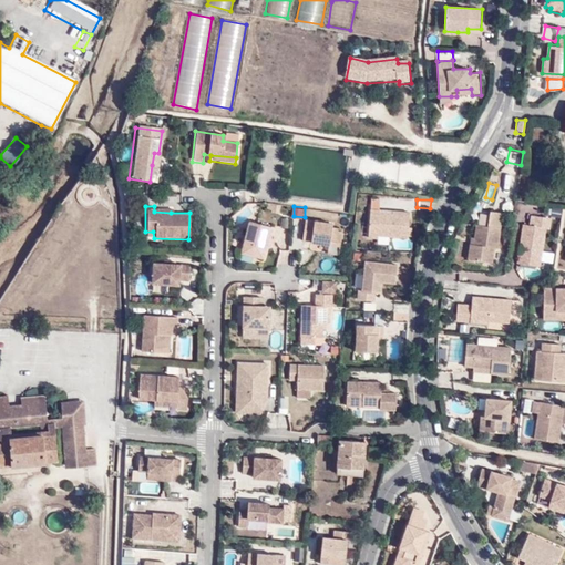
[(368,206),(366,236),(377,237),(377,235),(406,237),(407,208),(368,206)]
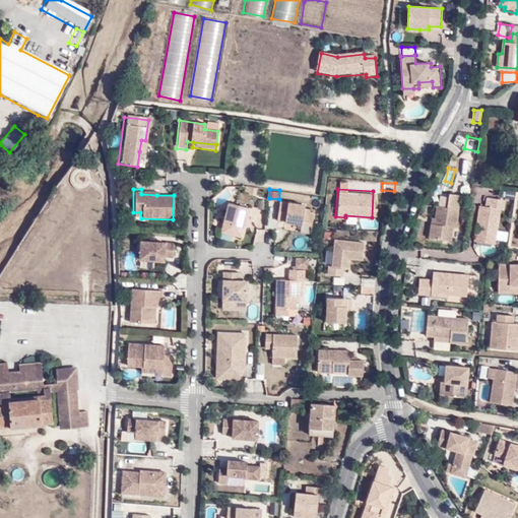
[(437,205),(436,216),(435,224),(431,223),(429,236),(454,239),(455,227),(459,227),(464,195),(450,193),(448,206),(437,205)]
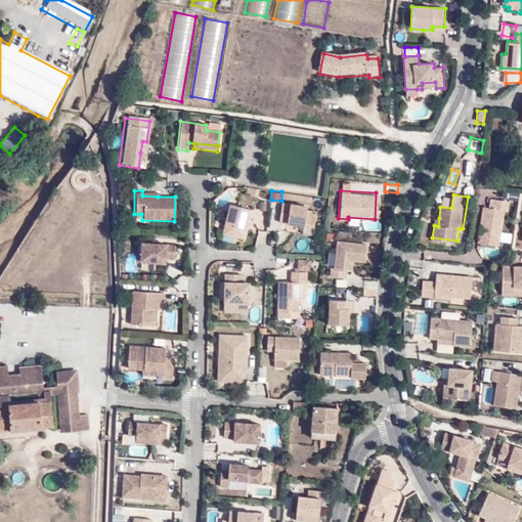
[(479,240),(502,244),(507,212),(510,213),(512,201),(492,198),(490,207),(483,207),(479,240)]
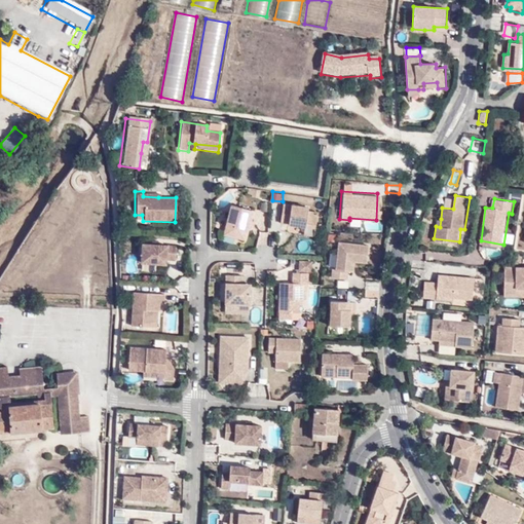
[(311,228),(313,212),(309,211),(309,208),(282,204),(277,224),(311,228)]
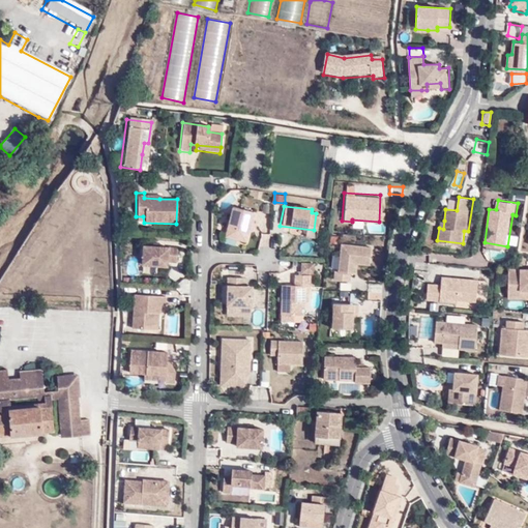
[(223,237),(246,243),(250,231),(252,233),(258,214),(232,207),(223,237)]
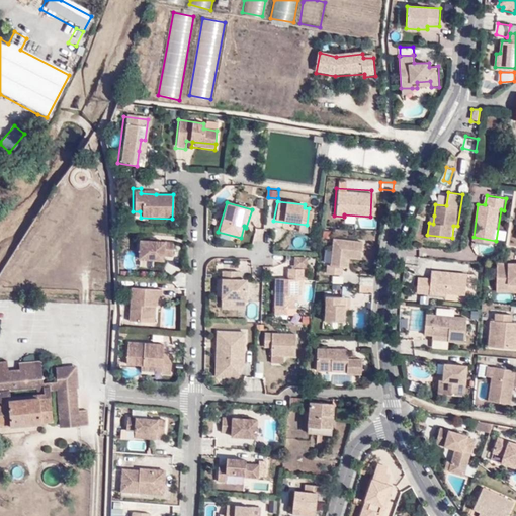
[(163,256),(171,256),(172,239),(137,237),(135,257),(163,260),(163,256)]
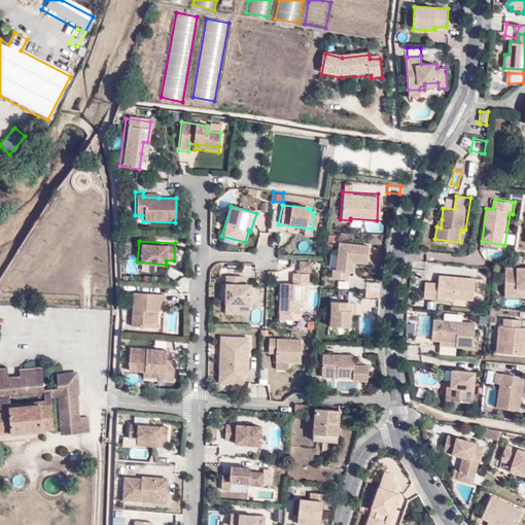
[(356,261),(368,264),(370,246),(338,244),(336,269),(330,269),(330,278),(347,280),(348,273),(355,273),(356,261)]
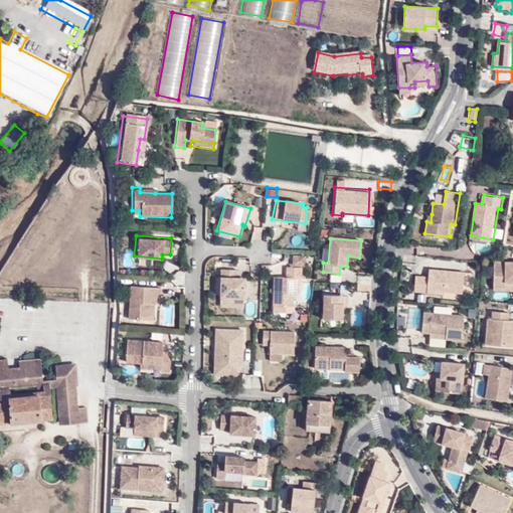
[(307,265),(307,253),(293,253),(293,265),(307,265)]
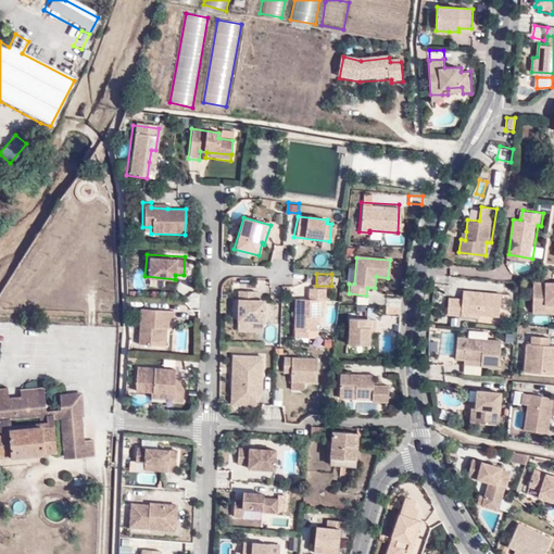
[(553,279),(533,279),(532,311),(553,311),(553,279)]
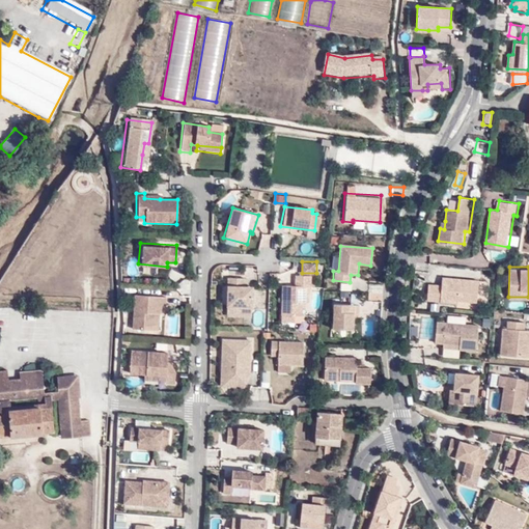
[(309,274),(291,274),(291,284),(280,283),(278,321),(293,321),(293,314),(299,314),(300,306),(303,306),(303,300),(305,300),(306,287),(308,287),(309,274)]
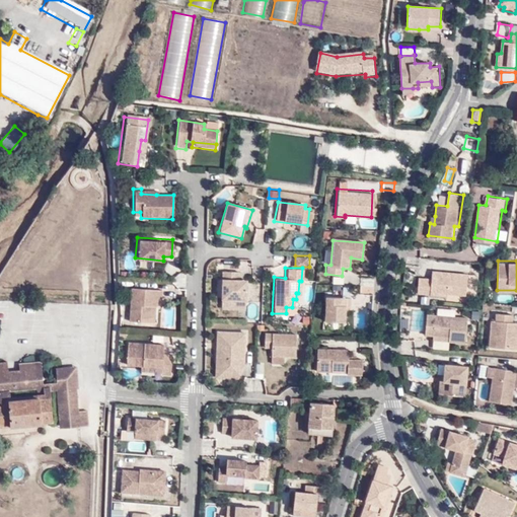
[(421,276),(420,289),(468,293),(469,273),(434,270),(433,276),(421,276)]
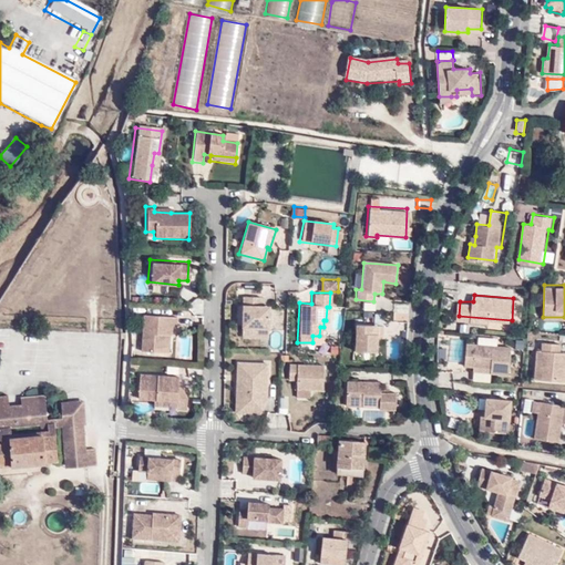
[(242,297),(242,327),(270,327),(270,304),(263,304),(263,298),(242,297)]
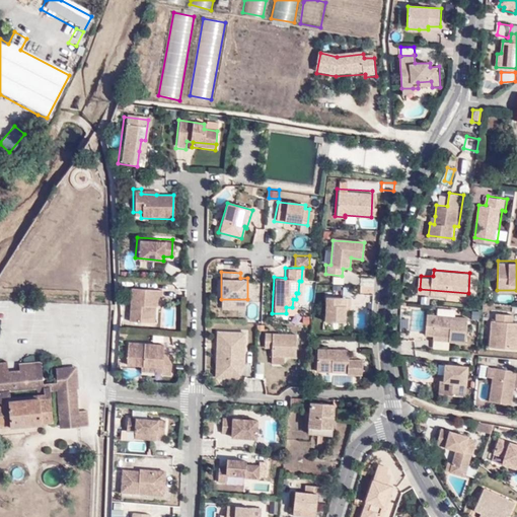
[(132,298),(131,318),(136,319),(152,320),(153,306),(161,306),(161,298),(167,298),(167,288),(132,286),(132,298)]
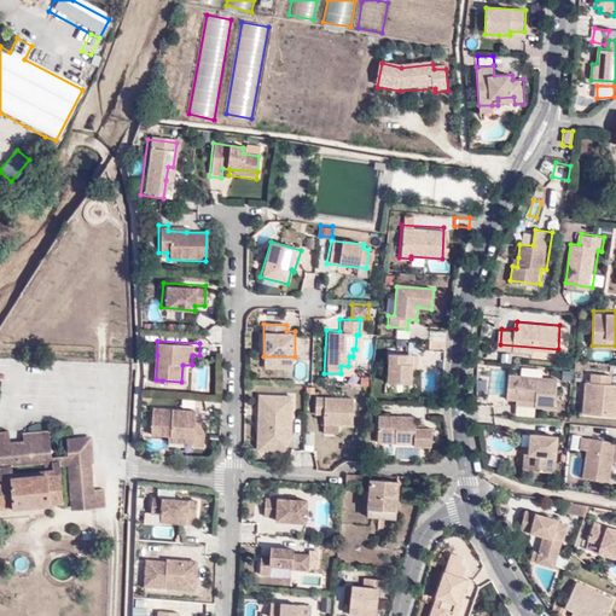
[(406,352),(384,352),(383,379),(408,381),(410,361),(414,361),(414,352),(406,352)]
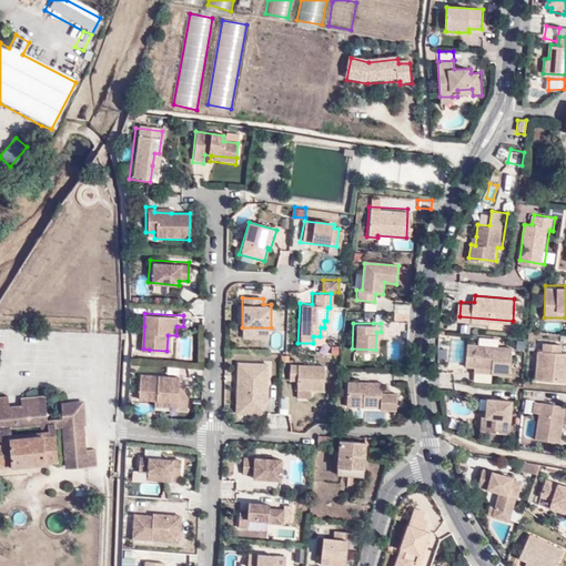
[(462,332),(471,333),(472,324),(463,323),(462,332)]
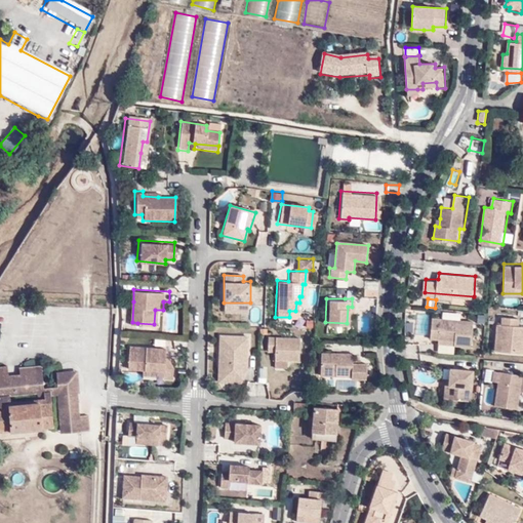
[(158,325),(163,310),(155,310),(154,324),(158,325)]
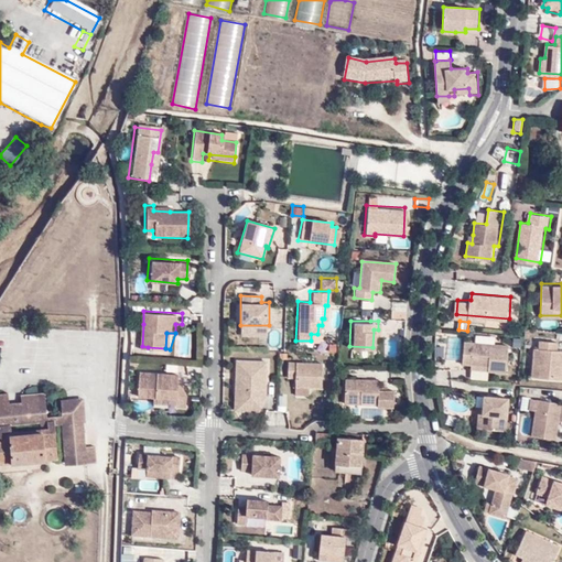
[(561,364),(557,364),(558,349),(558,339),(541,337),(540,346),(536,346),(532,376),(561,378),(561,364)]
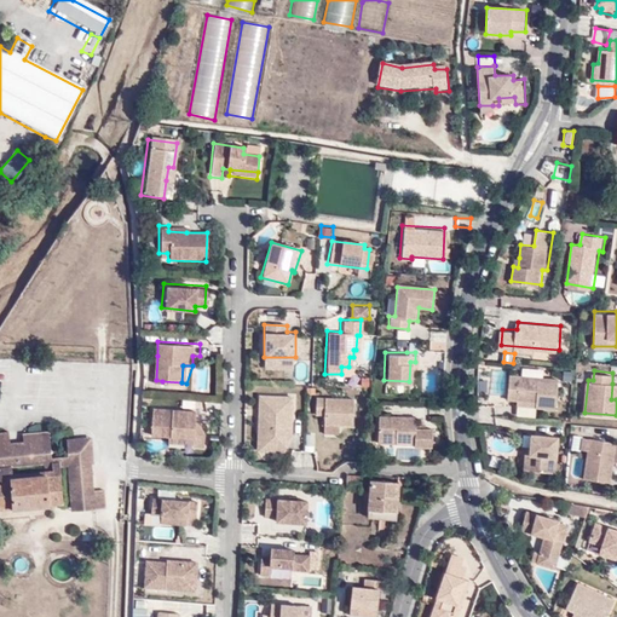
[(538,401),(538,408),(557,409),(559,378),(511,373),(508,397),(518,398),(538,401)]
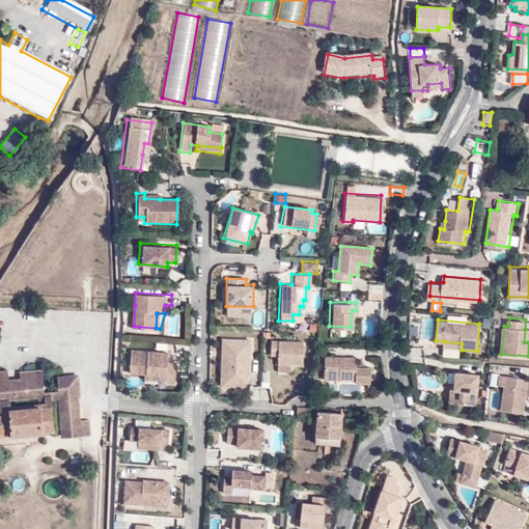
[(134,326),(128,326),(128,337),(138,337),(138,338),(139,327),(134,326)]
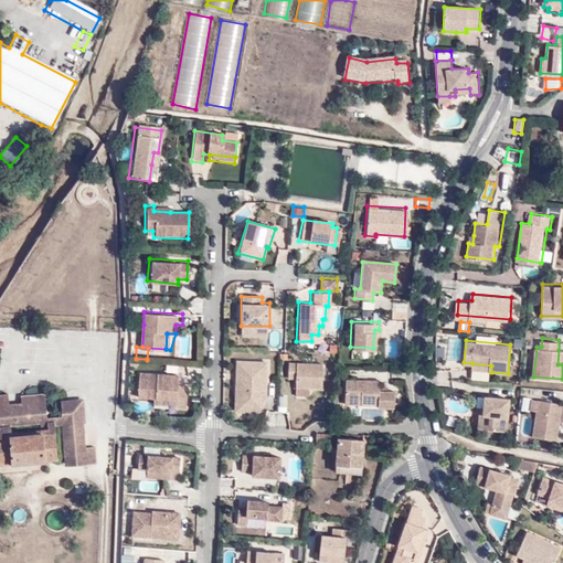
[(147,359),(136,359),(135,369),(144,370),(147,370),(147,360),(147,359)]
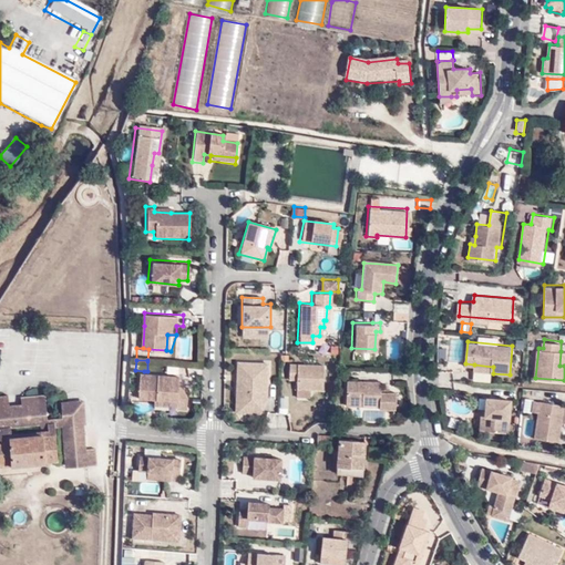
[(235,412),(256,413),(266,399),(265,363),(236,362),(235,412)]
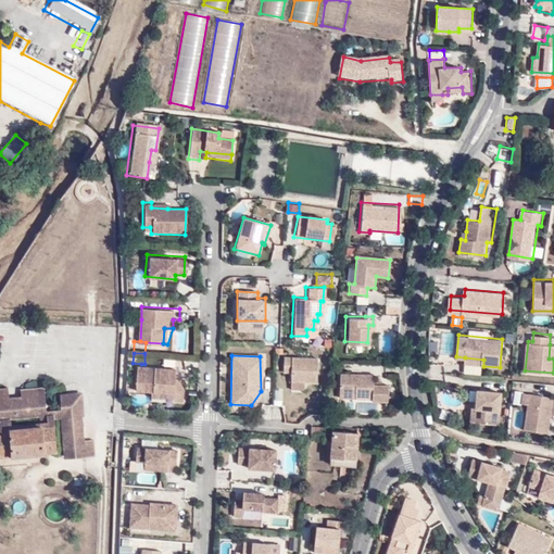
[(290,385),(309,385),(313,356),(284,355),(282,375),(289,375),(290,385)]
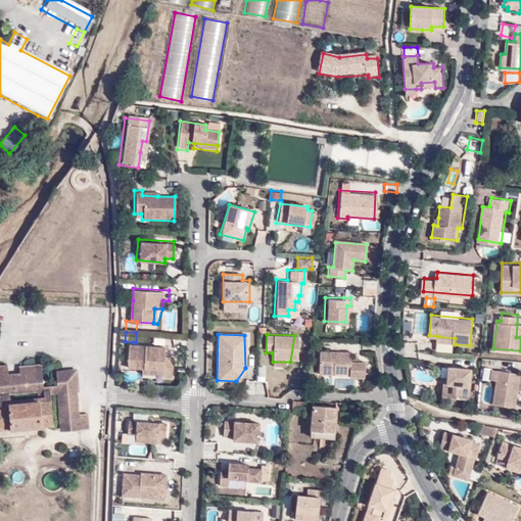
[(169,345),(132,342),(130,368),(145,369),(145,374),(174,376),(176,356),(168,354),(169,345)]
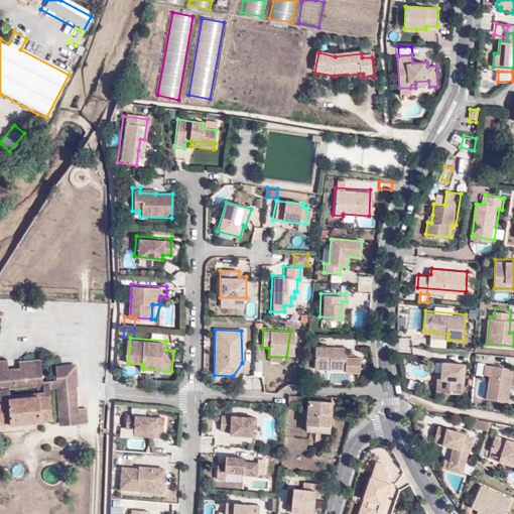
[(342,356),(342,347),(311,346),(311,369),(342,370),(342,373),(349,373),(350,357),(342,356)]
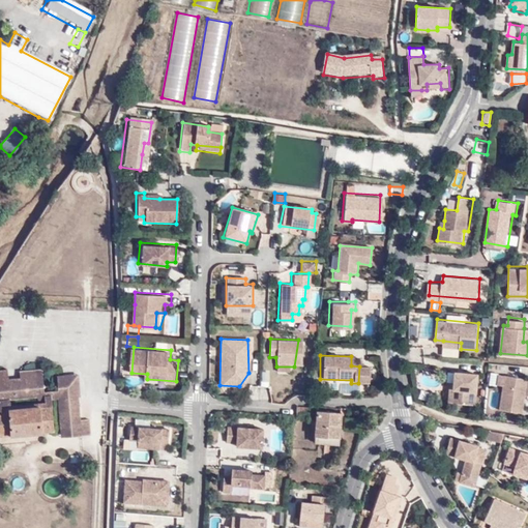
[(0,399),(42,396),(42,391),(39,370),(17,372),(17,377),(6,378),(5,369),(0,369),(0,399)]
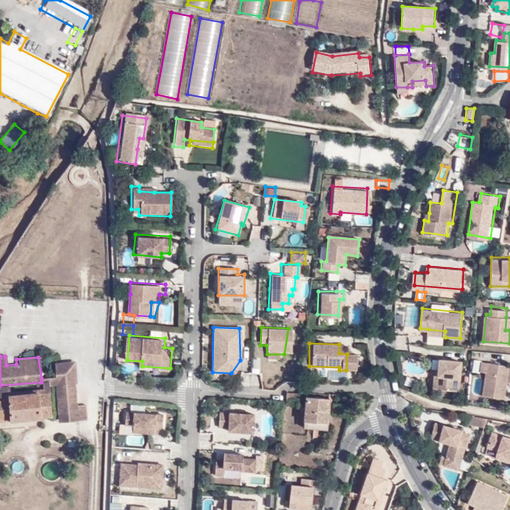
[(253,357),(253,372),(262,372),(262,357),(253,357)]
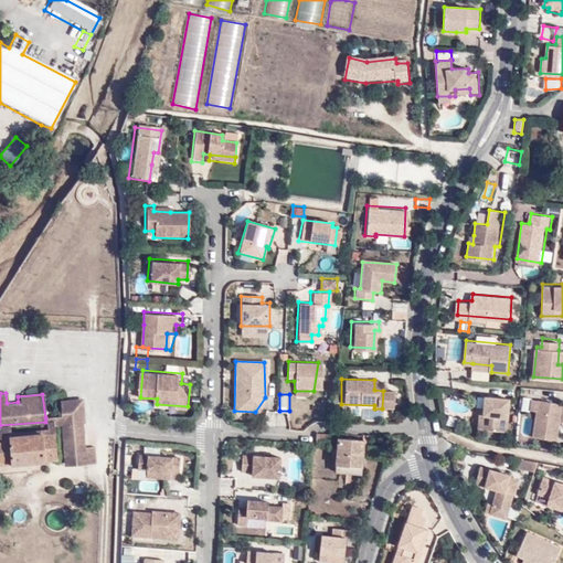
[(484,406),(482,429),(507,431),(509,397),(484,395),(484,406)]
